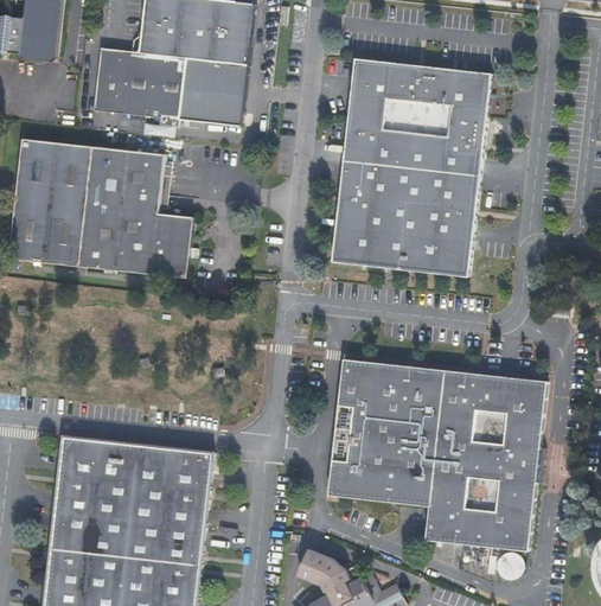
[(23,0),(20,17),(10,16),(7,13),(4,13),(0,16),(0,53),(4,53),(5,51),(17,52),(17,55),(19,57),(49,61),(53,58),(59,0),(23,0)]
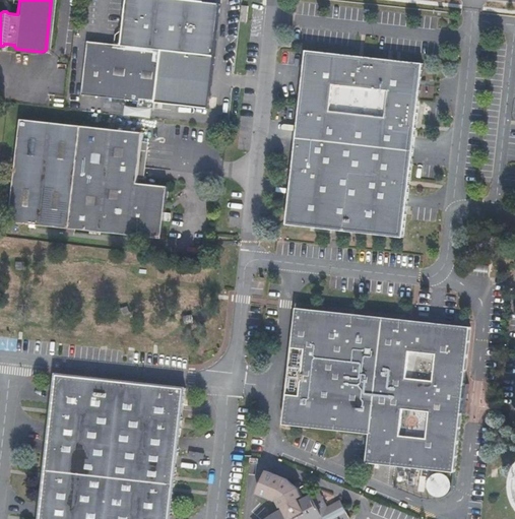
[(157,49),(210,55),(216,3),(191,0),(123,0),(120,31),(116,31),(112,34),(111,43),(118,44),(118,45),(84,41),(79,93),(136,100),(134,106),(150,108),(151,102),(157,49)]
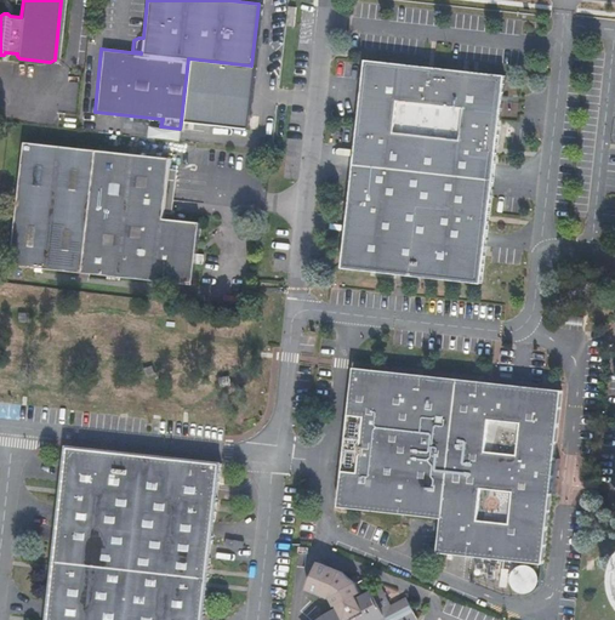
[(244,129),(251,66),(188,58),(181,121),(244,129)]
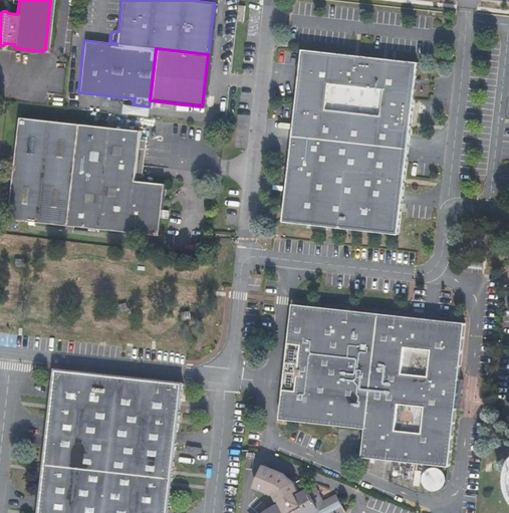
[(395,233),(413,62),(299,49),(291,119),(350,126),(346,162),(287,155),(280,221),(395,233)]
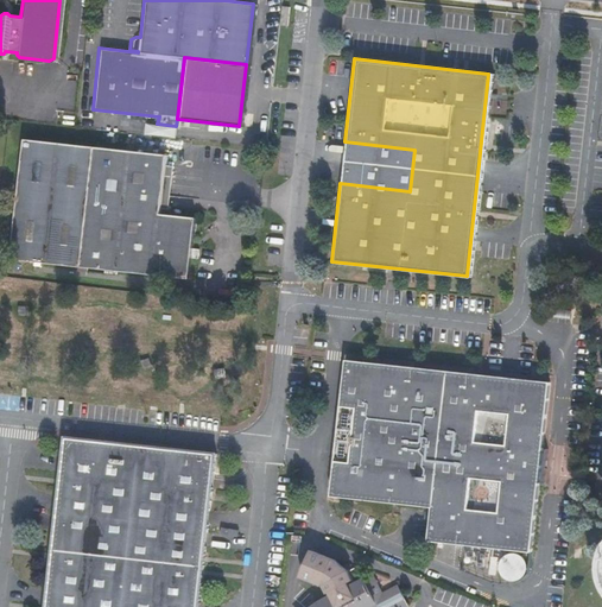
[(156,213),(163,153),(21,138),(7,258),(185,278),(191,217),(156,213)]
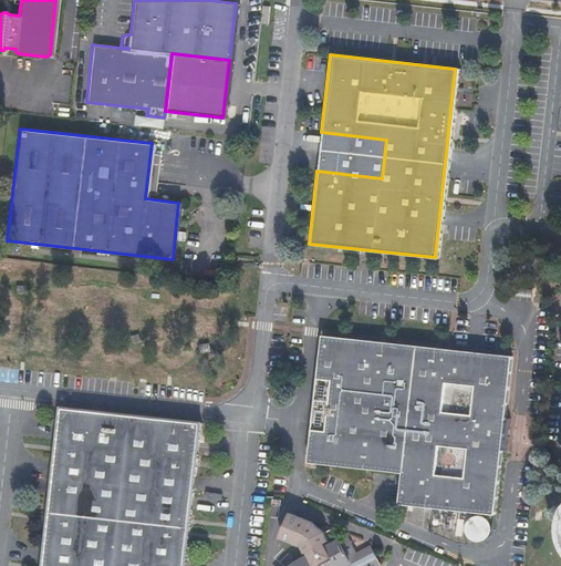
[(382,178),(386,140),(321,132),(317,171),(382,178)]
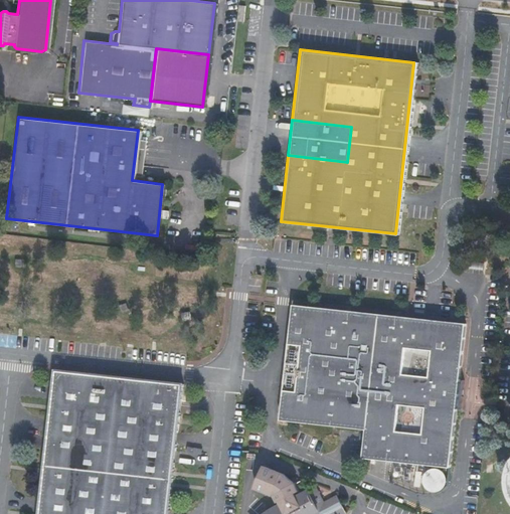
[(447,463),(463,322),(290,305),(277,419),(362,427),(360,455),(447,463)]
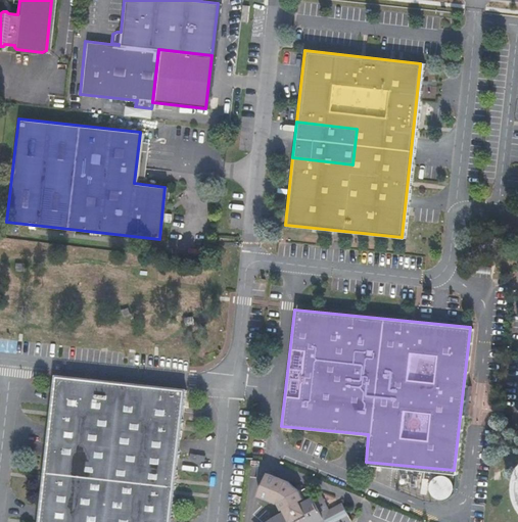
[(46,505),(168,518),(182,389),(53,375),(38,504),(46,505)]
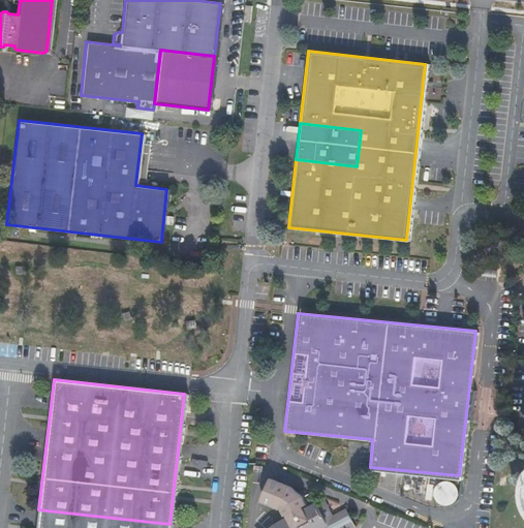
[(430,488),(439,503),(455,494),(445,478),(430,488)]
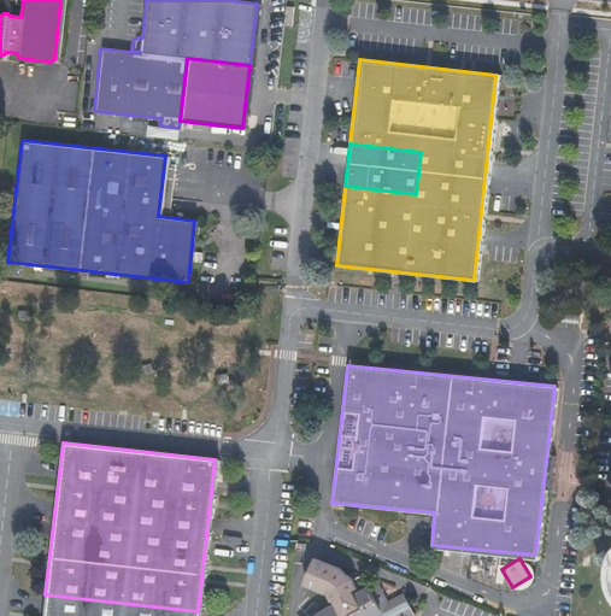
[(388,615),(389,615),(388,611),(395,606),(392,598),(383,603),(371,579),(368,580),(354,576),(348,580),(334,568),(312,561),(304,582),(324,592),(325,592),(330,600),(332,600),(333,603),(319,610),(311,615),(310,615),(388,615)]
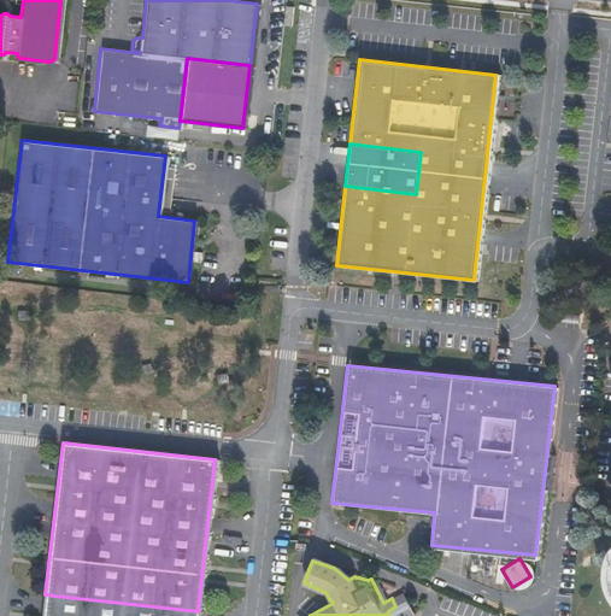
[(197,615),(198,611),(54,596),(45,594),(42,615),(197,615)]
